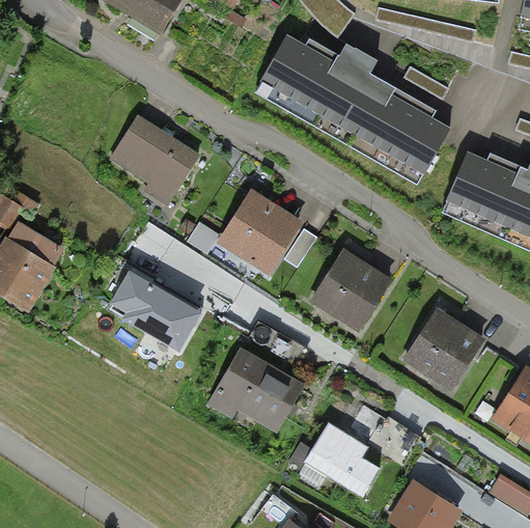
[(106,0),(127,14),(160,33),(180,0),(106,0)]
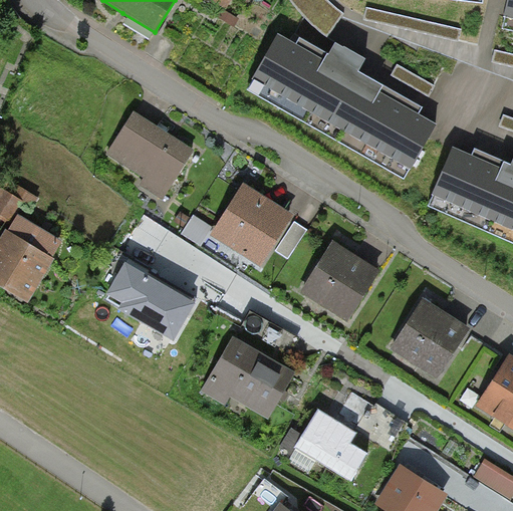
[(292,0),(327,35),(343,11),(328,0),(292,0)]
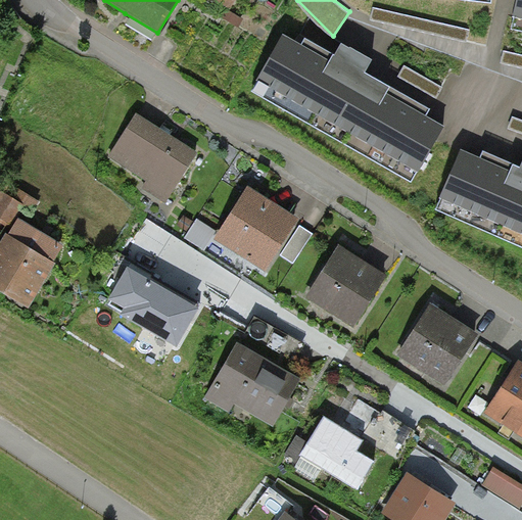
[(515,0),(512,15),(513,16),(511,28),(521,30),(521,0),(515,0)]
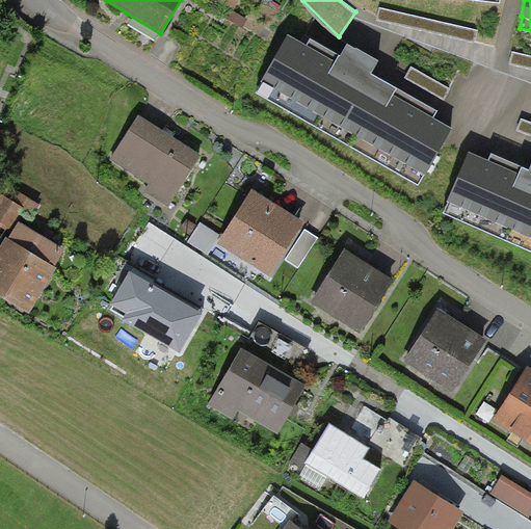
[(476,28),(378,5),(375,17),(474,40),(476,28)]
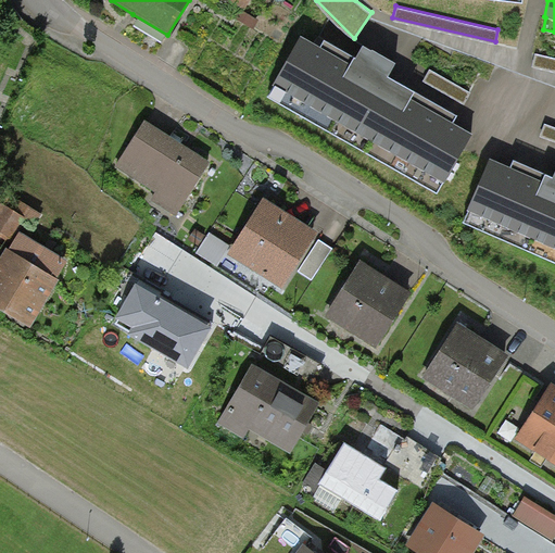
[(319,47),(300,35),(272,83),(275,85),(268,96),(436,192),(470,133),(452,122),(455,115),(388,76),(394,65),(362,47),(354,58),(324,40),(319,47)]
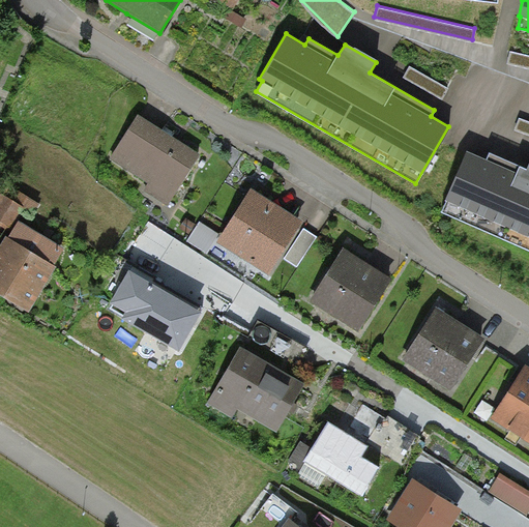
[(447,86),(409,64),(403,75),(442,96),(447,86)]
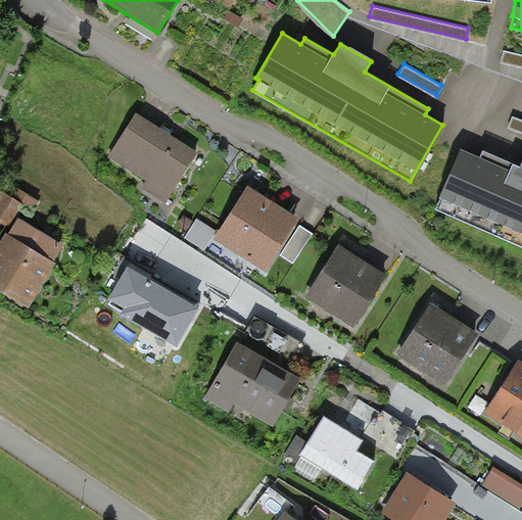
[(162,129),(135,111),(107,154),(145,179),(141,184),(165,200),(197,151),(162,129)]
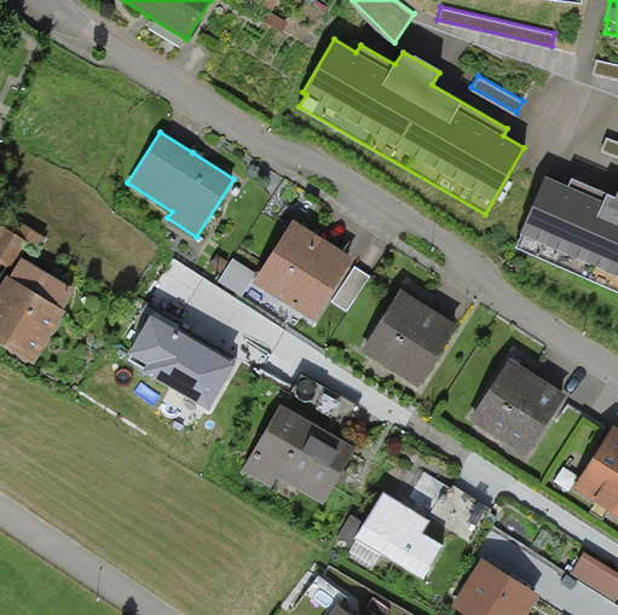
[(617,140),(606,135),(600,149),(617,155),(617,140)]
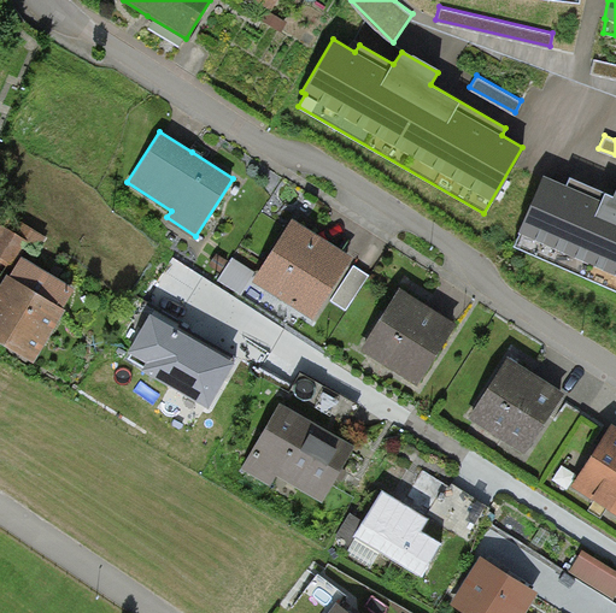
[(567,184),(543,175),(517,231),(520,233),(514,246),(615,290),(615,189),(614,196),(569,177),(567,184)]
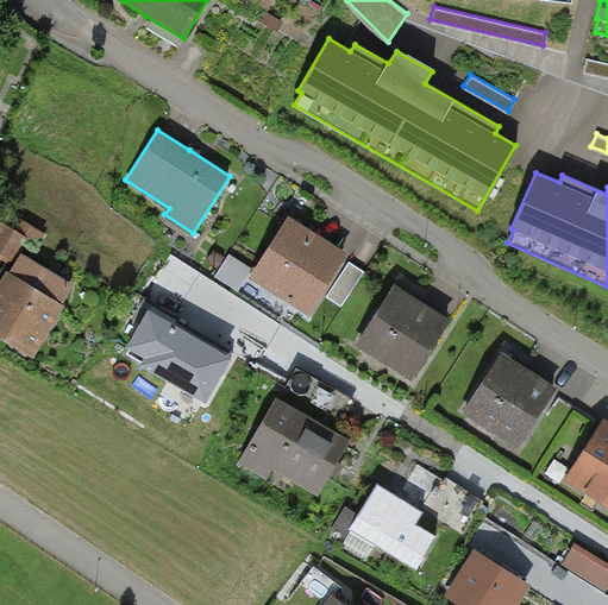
[(0,256),(14,264),(22,253),(29,258),(44,232),(5,207),(0,214),(0,256)]
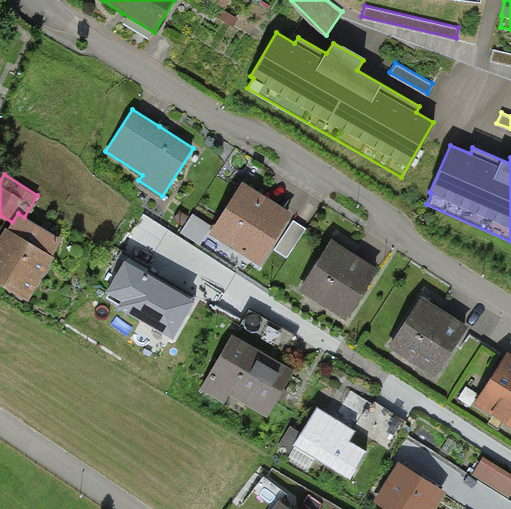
[(208,233),(259,265),(292,214),(241,182),(208,233)]
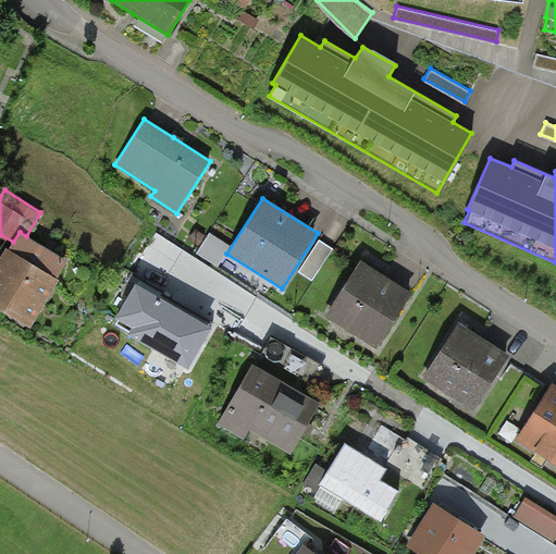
[(217,263),(230,244),(209,231),(196,250),(217,263)]
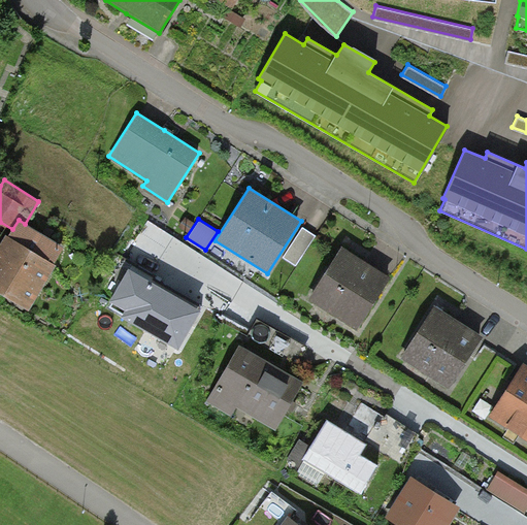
[(12,229),(7,236),(52,263),(62,247),(25,224),(19,220),(12,229)]
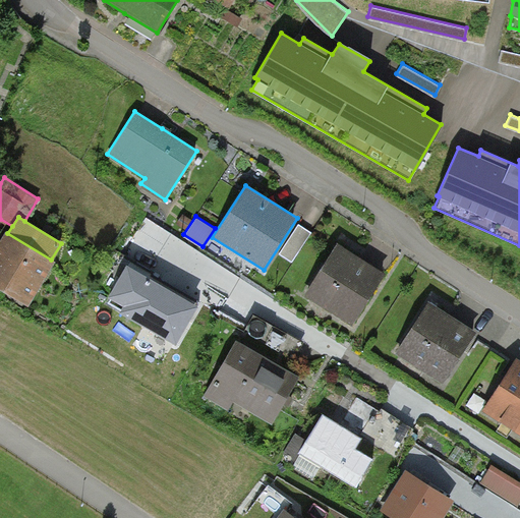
[(311,231),(298,222),(279,251),(292,260),(311,231)]
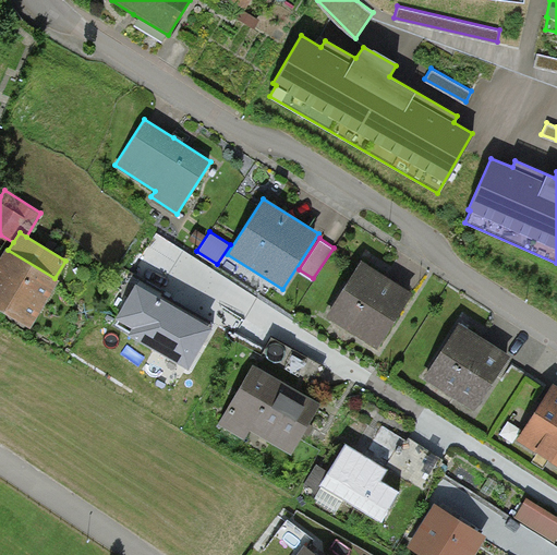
[(8,250),(5,249),(0,257),(0,309),(29,326),(58,280),(55,278),(8,250)]
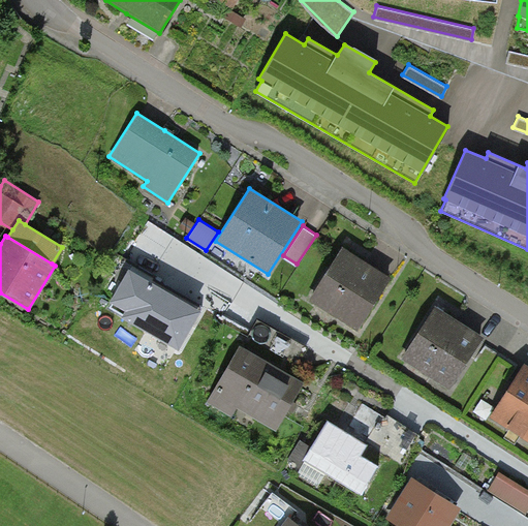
[(308,299),(358,330),(391,278),(341,246),(308,299)]
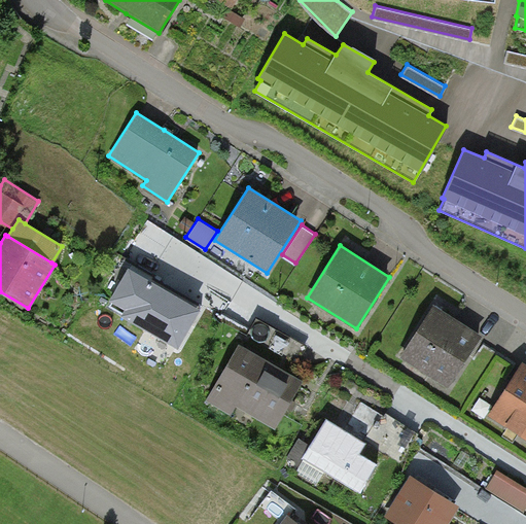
[(154,281),(128,265),(108,298),(126,308),(123,313),(177,345),(200,307),(154,281)]
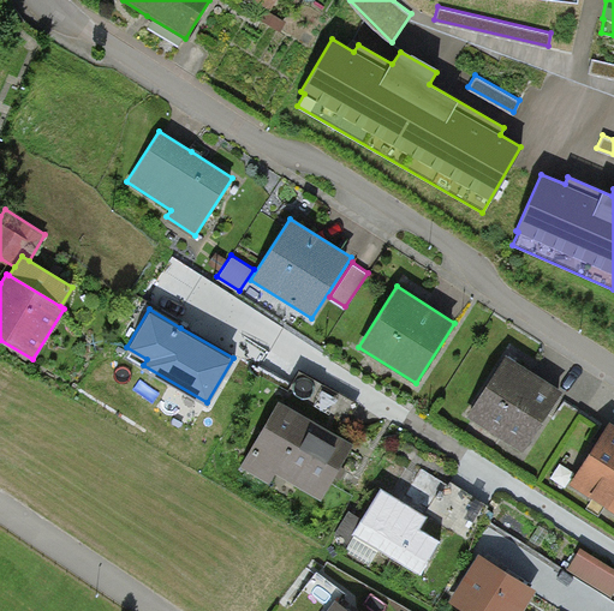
[(468,415),(525,451),(562,391),(506,355),(468,415)]
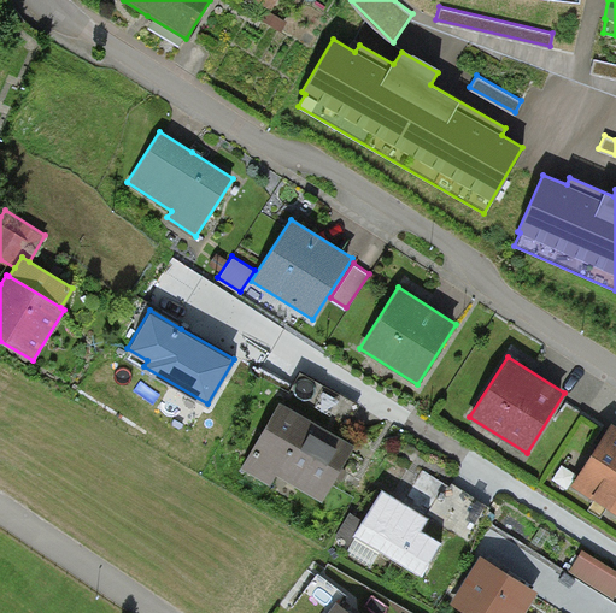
[(355,447),(279,401),(240,465),(270,483),(276,473),(322,500),(339,471),(355,447)]
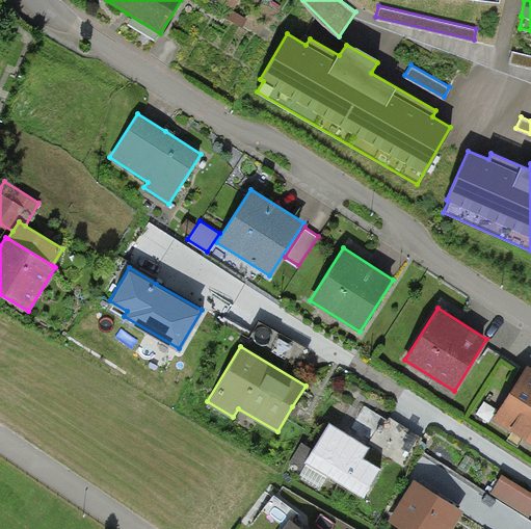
[(493,418),(530,441),(530,368),(526,365),(493,418)]
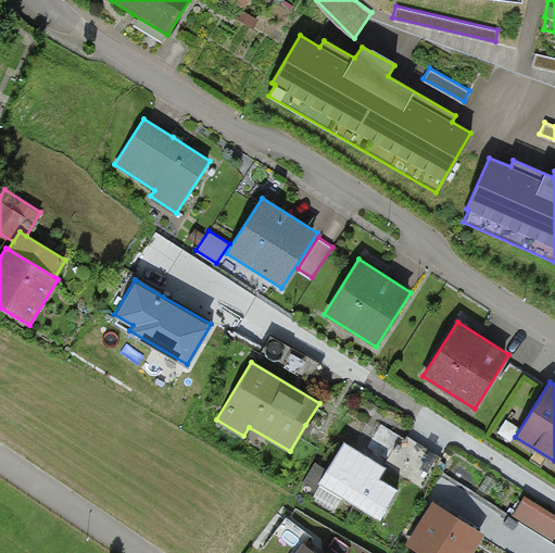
[(406,434),(379,417),(358,451),(344,441),(327,469),(318,482),(319,482),(378,518),(396,490),(379,479),(388,464),(406,435),(406,434)]
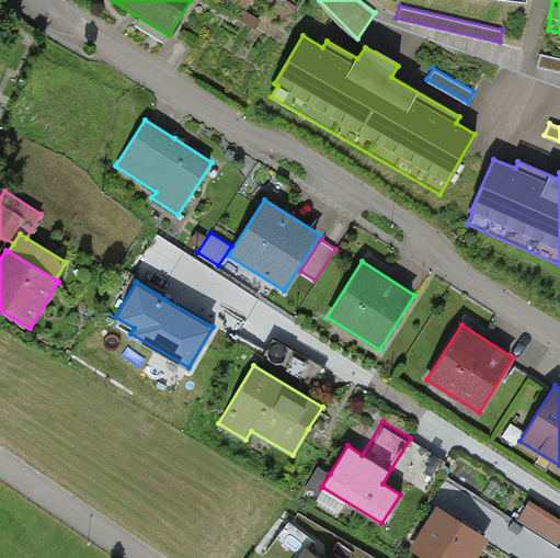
[(321,487),(330,474),(318,465),(304,487),(311,491),(308,497),(313,500),(322,487),(321,487)]
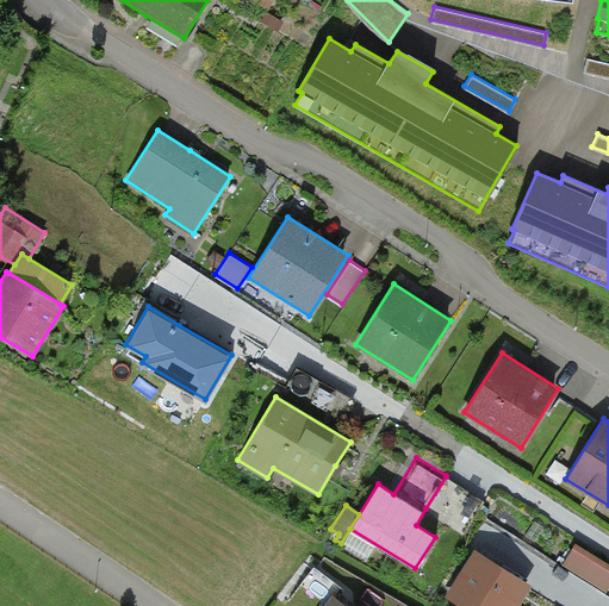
[(608,585),(608,561),(575,541),(561,563),(606,589),(608,585)]
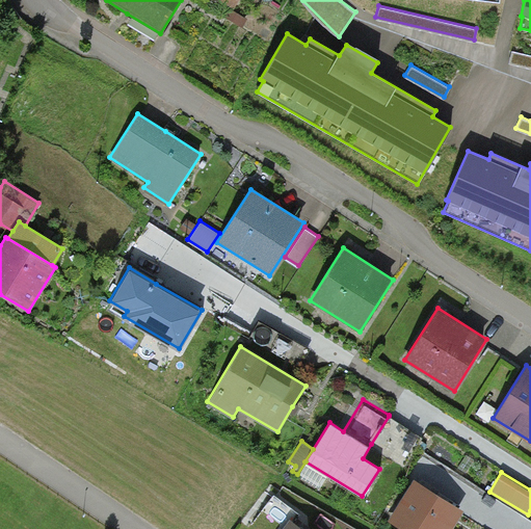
[(388,521),(400,528),(450,528),(462,510),(413,479),(388,521)]
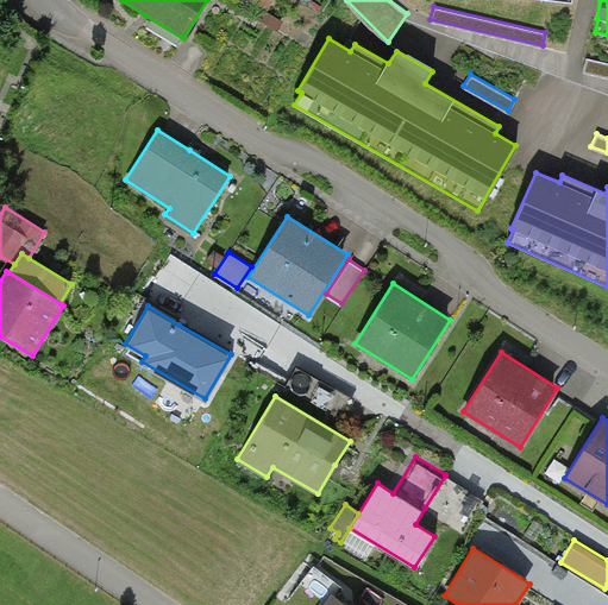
[(344,604),(331,594),(323,604),(344,604)]
